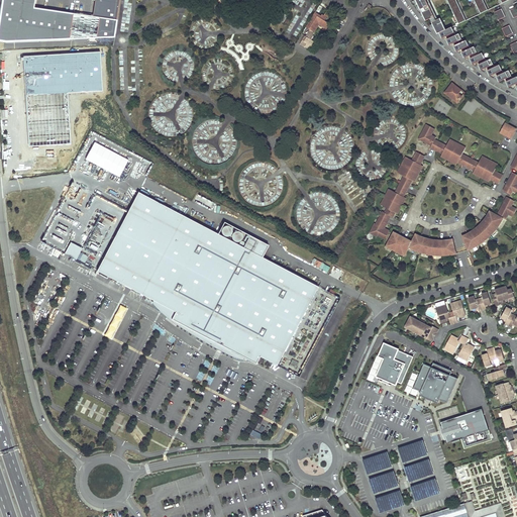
[(2,0),(0,19),(0,39),(6,41),(70,38),(73,13),(33,7),(34,0),(2,0)]
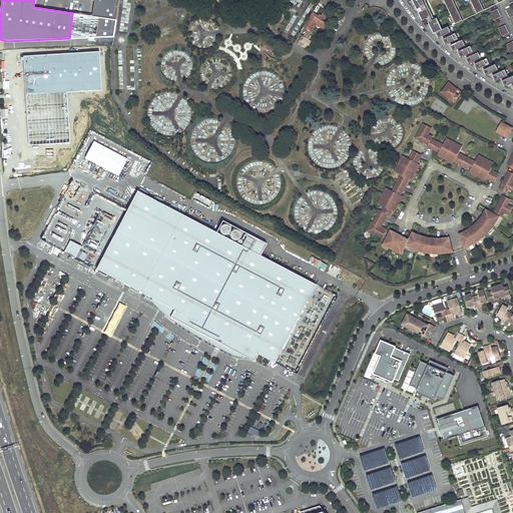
[(113,36),(118,0),(100,0),(98,17),(95,37),(113,36)]
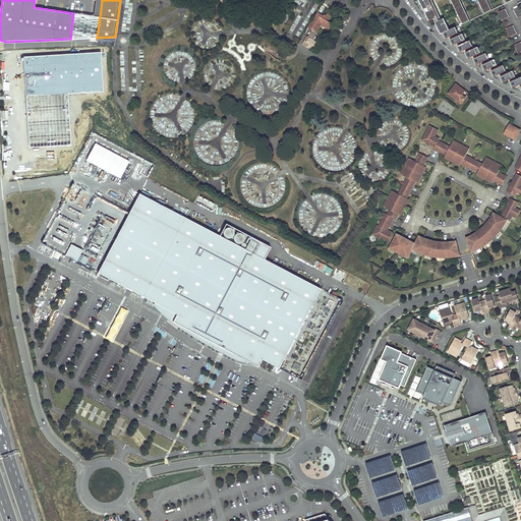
[(439,16),(429,0),(419,0),(424,15),(435,18),(439,16)]
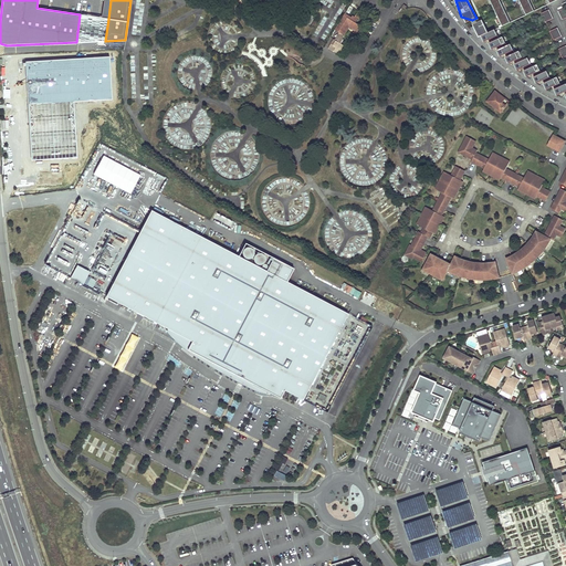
[(479,18),(470,0),(467,0),(477,18),(479,18)]
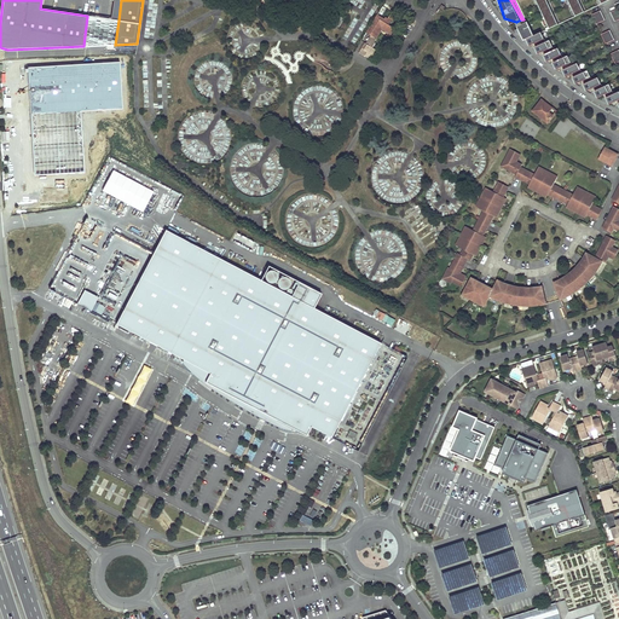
[(559,24),(547,0),(536,0),(550,29),(559,24)]
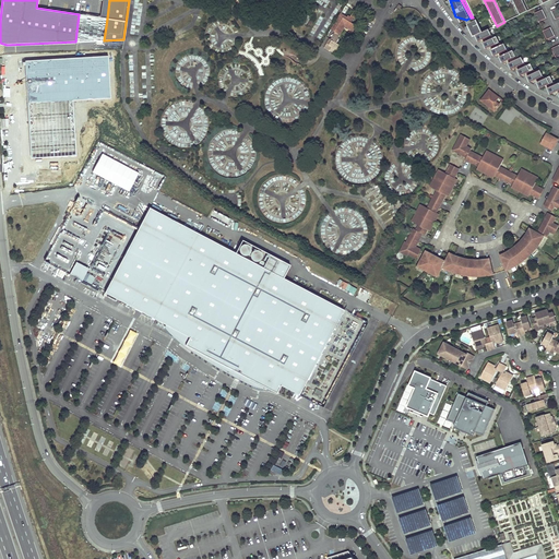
[(527,11),(522,0),(512,0),(520,14),(527,11)]
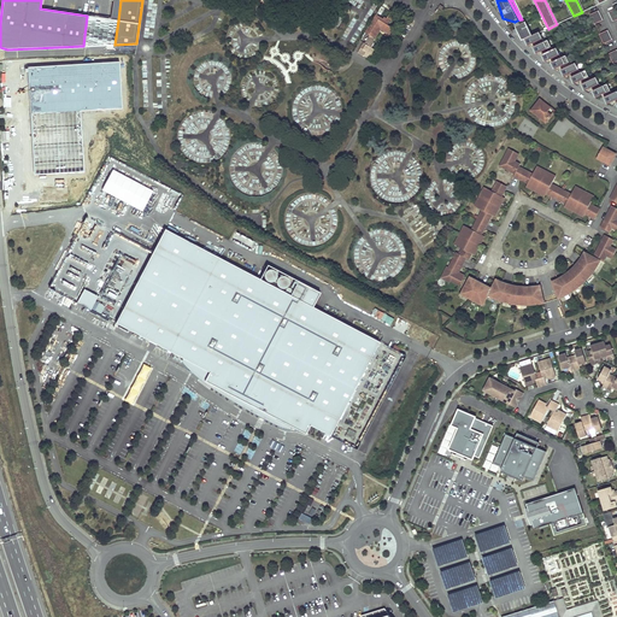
[(599,11),(591,15),(594,24),(603,19),(599,11)]
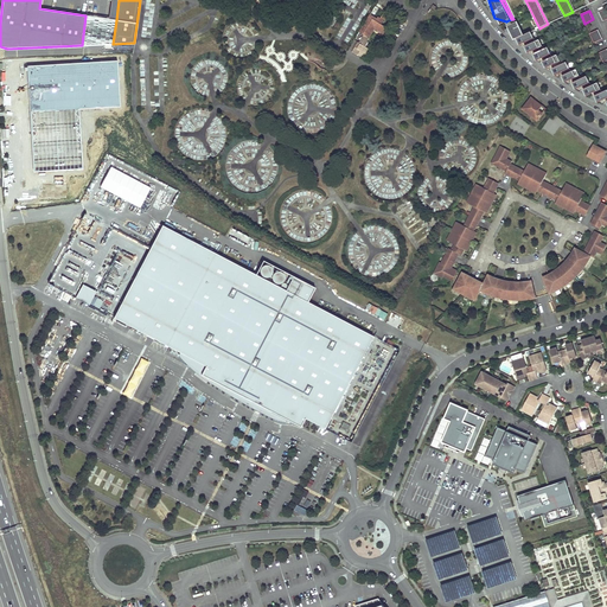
[(370,14),(359,32),(365,34),(369,37),(375,27),(385,33),(389,29),(381,24),(384,18),(385,19),(387,17),(387,16),(384,13),(381,18),(379,17),(377,19),(370,14)]
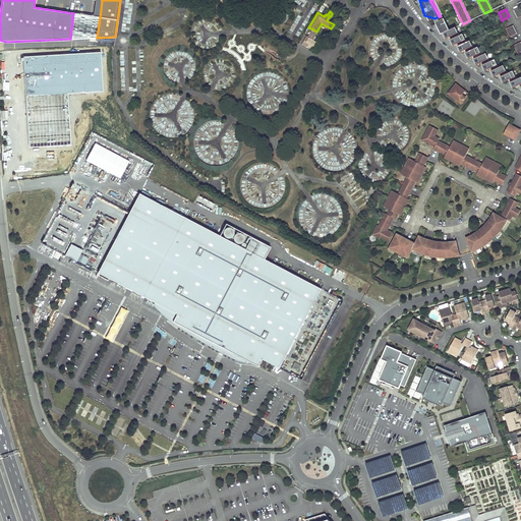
[(97,38),(100,17),(73,13),(70,39),(97,38)]
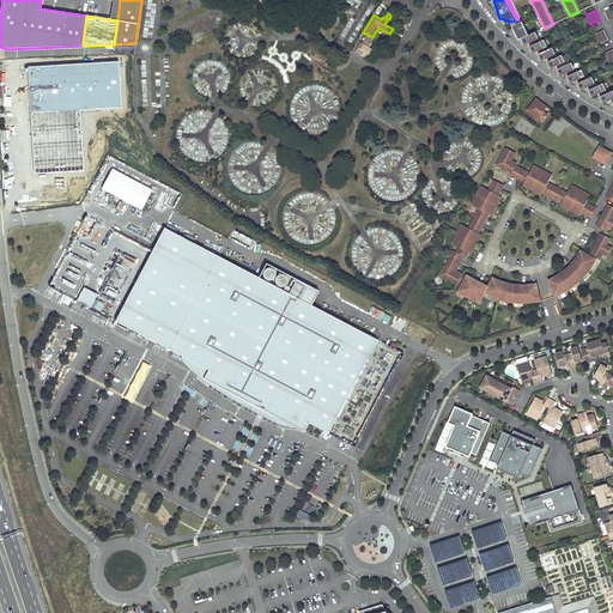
[(582,71),(576,73),(571,64),(566,66),(562,56),(558,59),(553,48),(551,50),(546,40),(542,42),(538,32),(530,36),(523,22),(513,26),(517,36),(520,41),(522,40),(526,46),(533,42),(534,46),(530,47),(534,54),(541,50),(542,54),(539,55),(542,61),(550,58),(551,61),(548,62),(552,70),(559,66),(560,68),(558,70),(562,77),(569,73),(570,77),(568,77),(571,84),(578,80),(580,84),(578,84),(582,91),(589,87),(590,90),(589,91),(593,97),(601,93),(602,97),(606,103),(612,99),(612,101),(612,103),(612,91),(608,93),(604,84),(598,87),(593,78),(587,80),(582,71)]
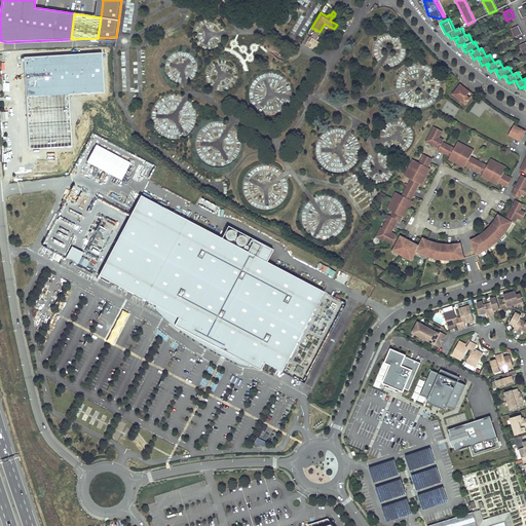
[(518,26),(511,29),(515,37),(522,34),(518,26)]
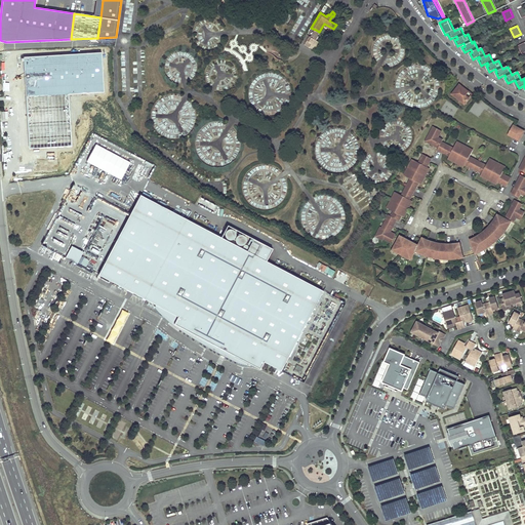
[(305,45),(310,48),(310,46),(314,49),(317,46),(319,41),(316,40),(312,37),(310,36),(305,45)]
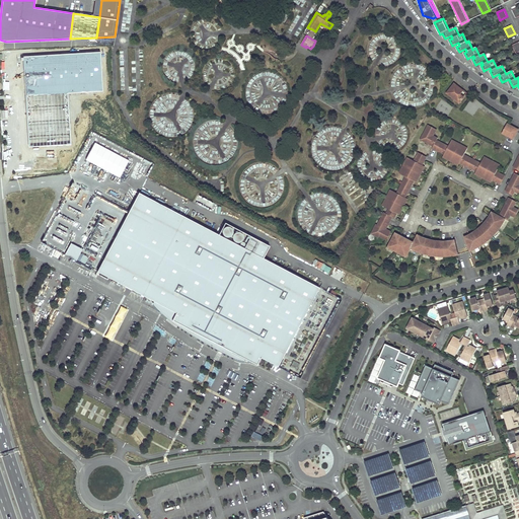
[(100,52),(23,57),(28,147),(71,145),(68,93),(103,91),(100,52)]
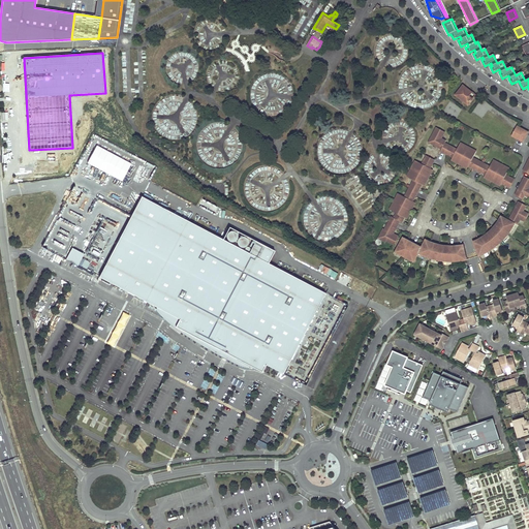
[(472,92),(463,85),(456,95),(468,104),(472,98),(469,95),(472,92)]
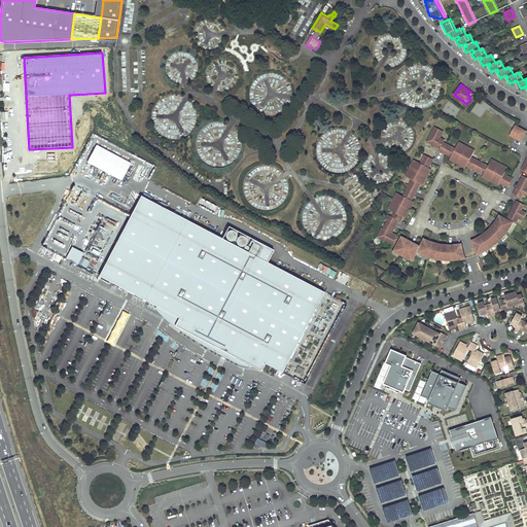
[(526,132),(516,126),(511,135),(522,141),(525,134),(526,132)]
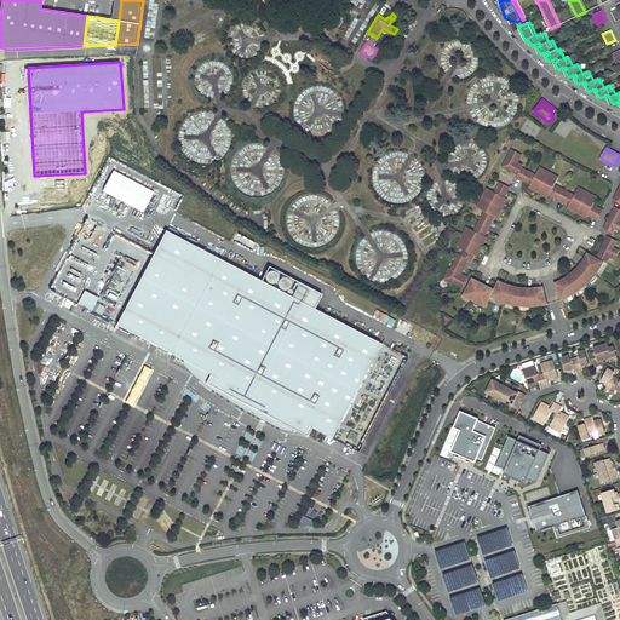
[(521,155),(511,150),(501,167),(510,171),(511,168),(518,173),(517,176),(516,177),(524,182),(526,181),(533,184),(532,187),(546,194),(547,191),(556,196),(555,197),(563,202),(564,200),(572,205),(570,207),(585,214),(586,212),(595,216),(593,218),(598,220),(603,211),(593,205),(597,197),(578,187),(574,195),(555,184),(558,177),(540,167),(535,174),(522,167),(523,165),(517,161),(521,155)]
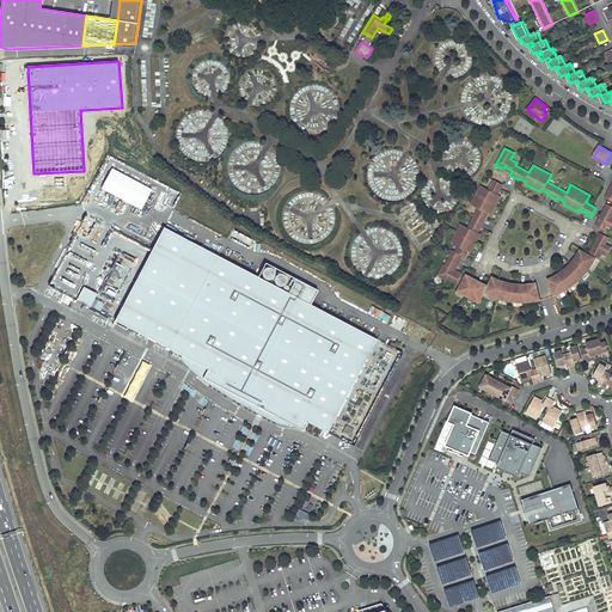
[(142,208),(153,188),(111,167),(102,189),(142,208)]
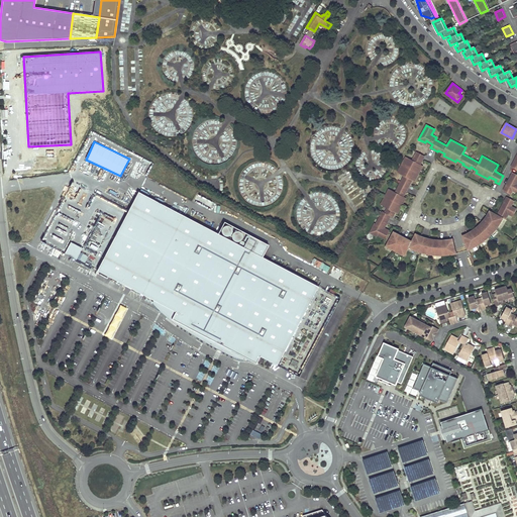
[(455,162),(443,156),(444,153),(438,150),(437,151),(442,153),(441,157),(457,165),(458,162),(462,165),(463,164),(456,160),(455,162)]
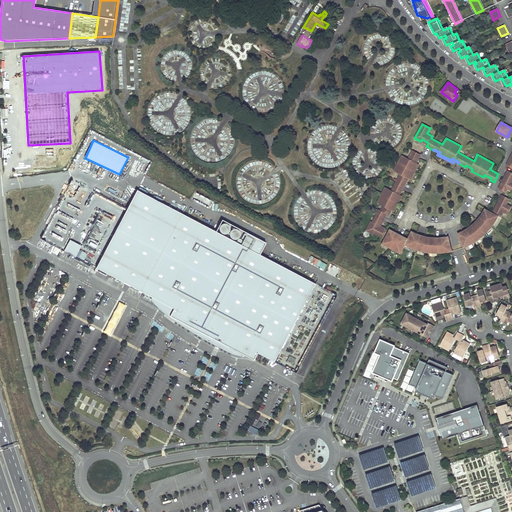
[(375,231),(374,233),(382,237),(386,229),(381,226),(379,225),(381,220),(383,220),(386,213),(387,214),(388,214),(391,208),(393,209),(400,197),(398,196),(401,190),(402,190),(406,183),(405,182),(408,176),(410,177),(416,165),(414,164),(418,158),(419,158),(421,155),(413,150),(409,159),(402,155),(394,171),(400,174),(392,190),(386,187),(377,203),(384,206),(381,210),(379,209),(373,222),(371,221),(368,228),(375,231)]
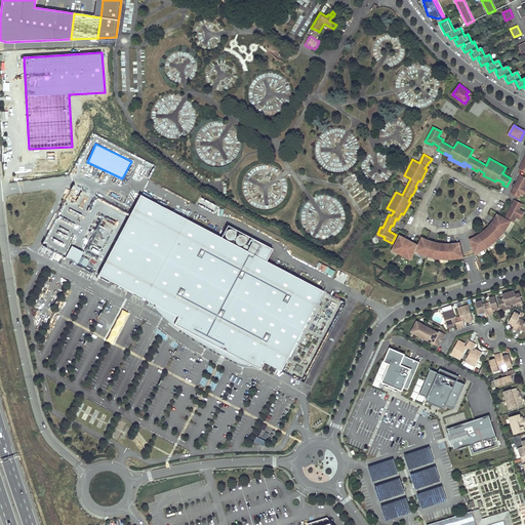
[(427,169),(420,182),(418,180),(415,187),(416,188),(418,184),(421,185),(430,168),(428,167),(430,162),(429,162),(425,168),(427,169)]
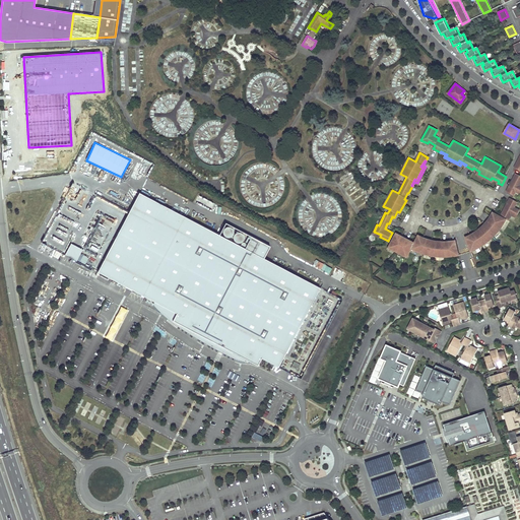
[(138,164),(135,171),(140,174),(144,167),(138,164)]
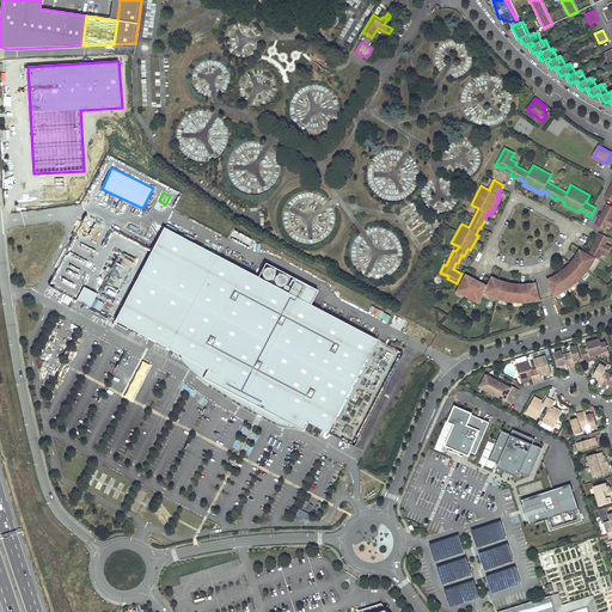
[(577,212),(563,204),(564,202),(557,197),(556,200),(562,202),(560,204),(579,215),(581,212),(586,215),(587,213),(579,209),(577,212)]
